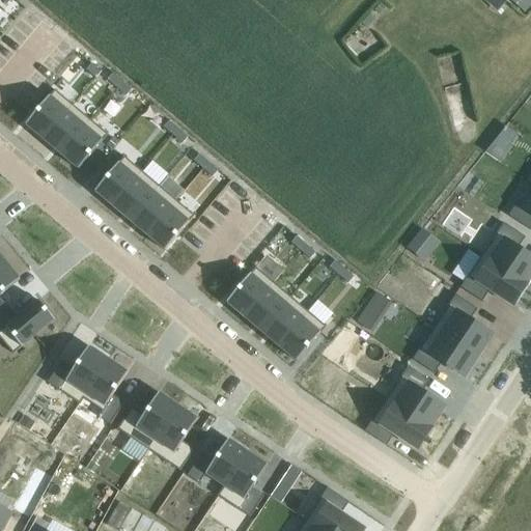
[(102,72),(92,64),(86,71),(95,78),(96,78),(102,72)]
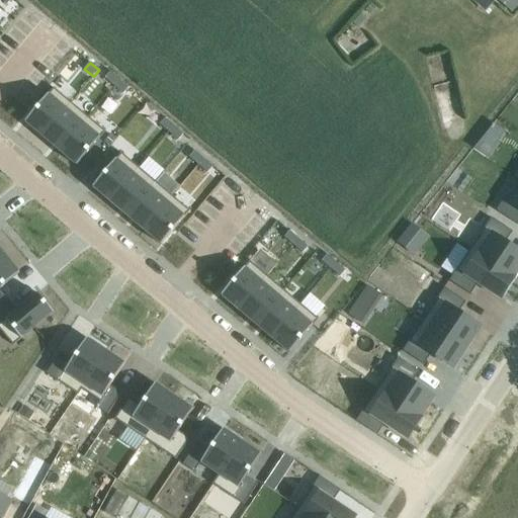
[(110,72),(105,78),(114,86),(119,80),(110,72)]
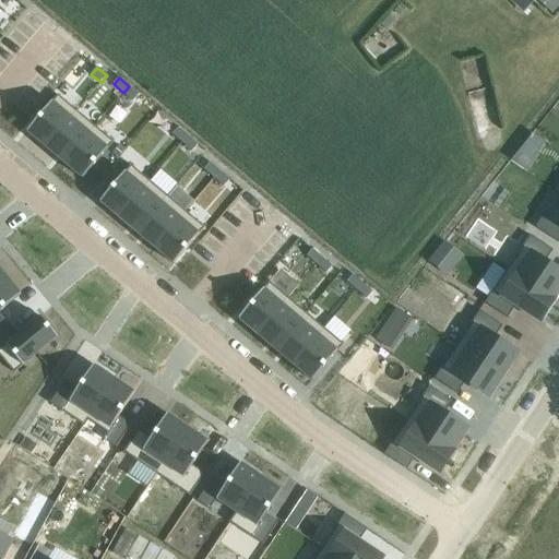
[(129,86),(123,93),(133,102),(139,94),(129,86)]
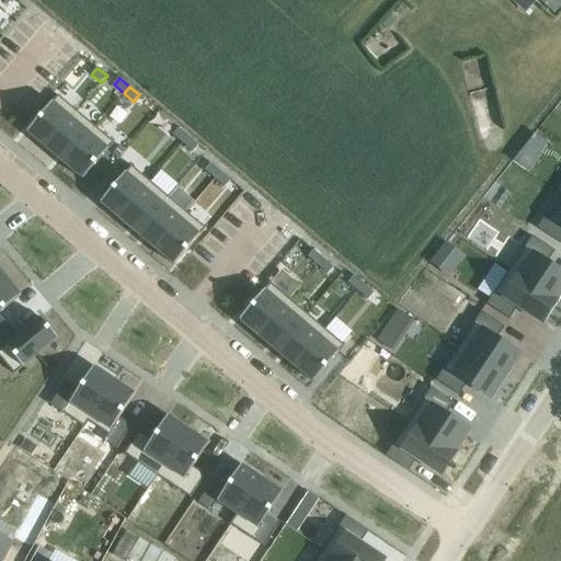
[(58,95),(27,133),(46,148),(78,111),(58,95)]
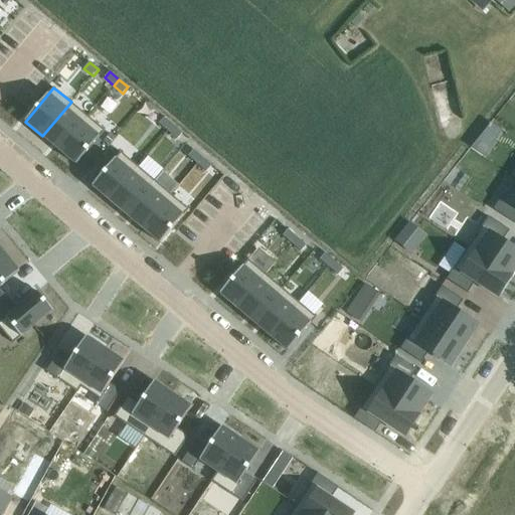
[(71,102),(42,136),(59,150),(88,116),(71,102)]
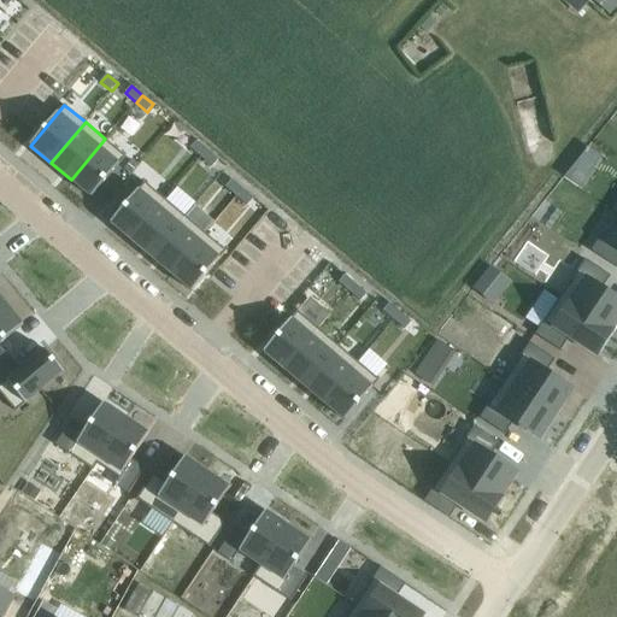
[(105,139),(71,180),(92,198),(125,157),(105,139)]
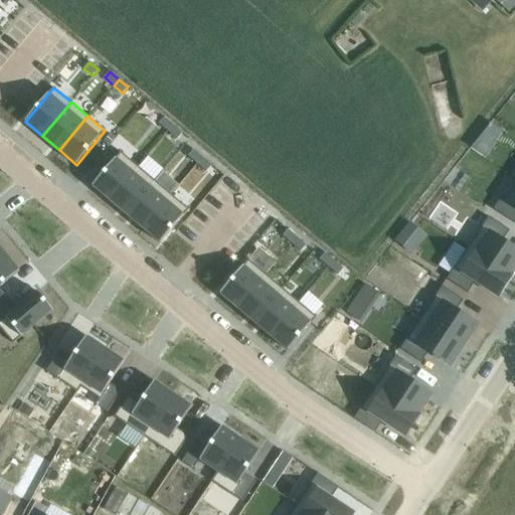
[(164,118),(159,124),(168,132),(173,126),(164,118)]
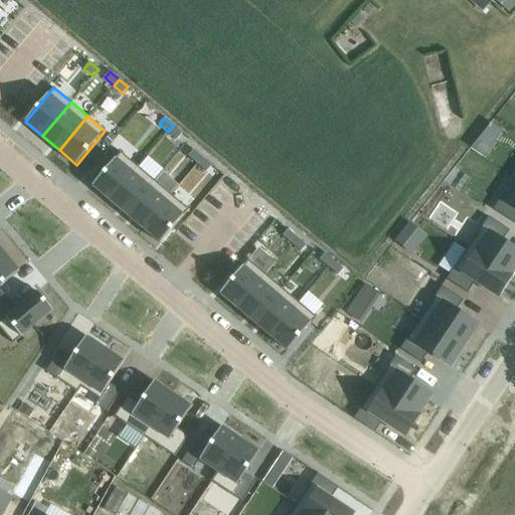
[(491,123),(484,132),(494,139),(501,129),(491,123)]
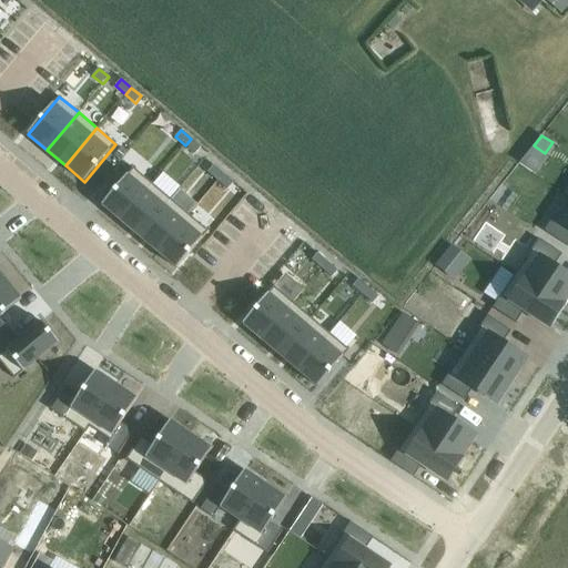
[(191,139),(185,145),(195,153),(201,146),(191,139)]
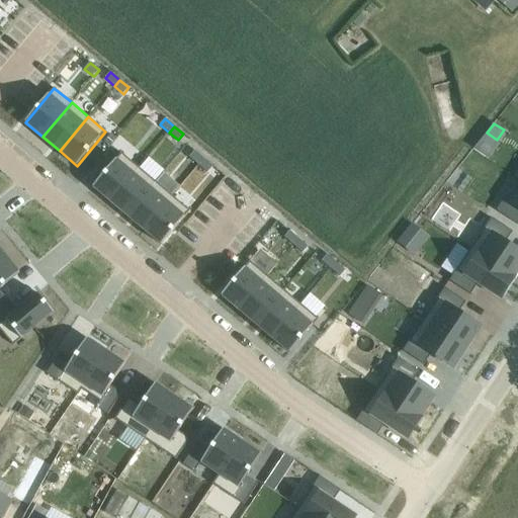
[(195,152),(190,158),(199,166),(204,160),(195,152)]
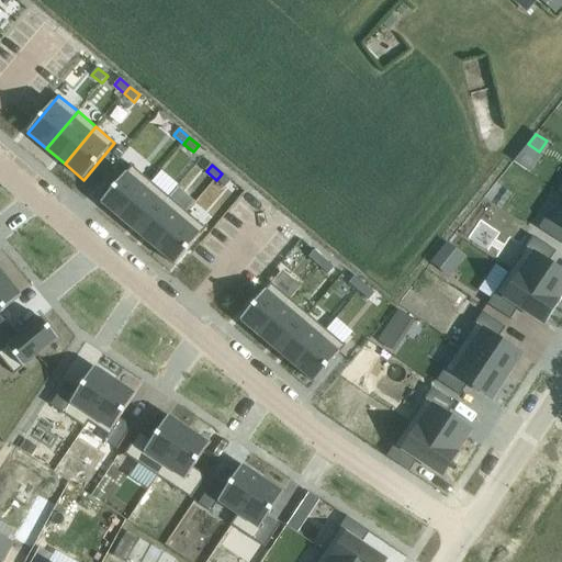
[(132,166),(101,203),(120,218),(150,182),(132,166)]
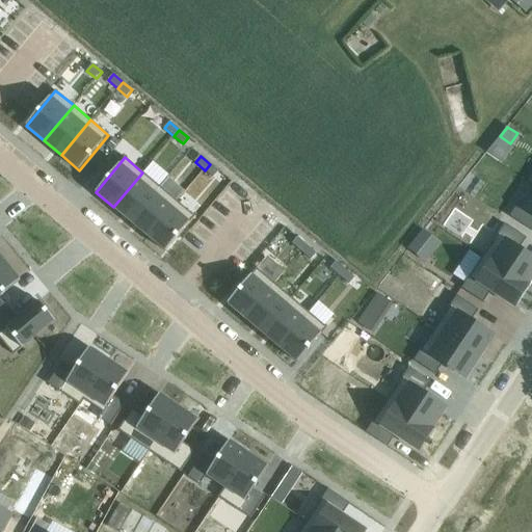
[(210,164),(205,170),(214,178),(219,171),(210,164)]
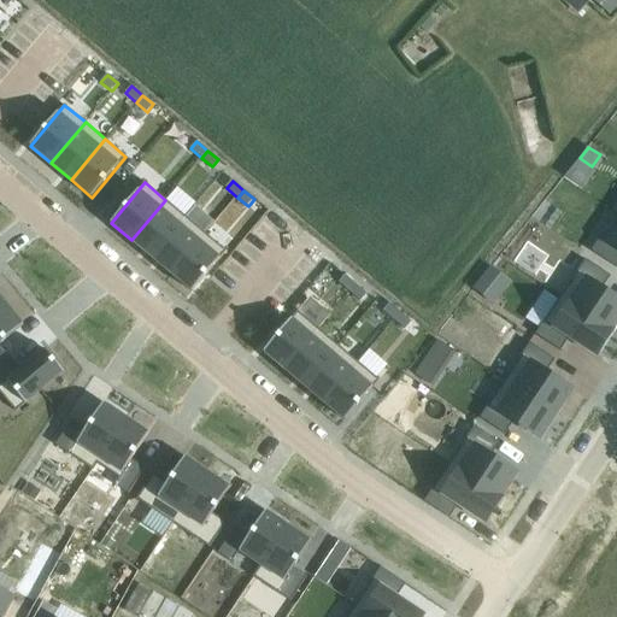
[(165,200),(131,240),(151,257),(186,217),(165,200)]
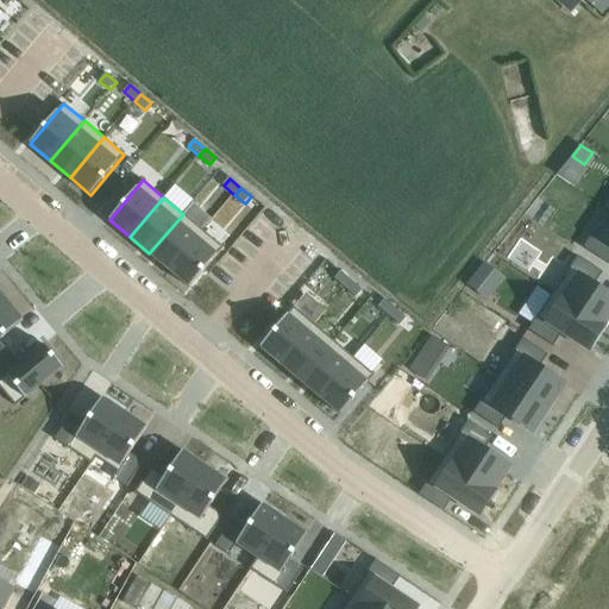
[(183,214),(149,253),(169,270),(202,231),(183,214)]
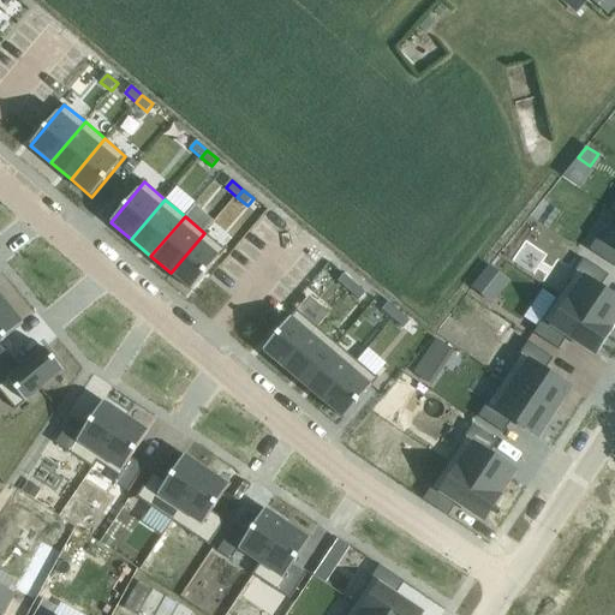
[(204,233),(171,273),(191,291),(226,250),(204,233)]
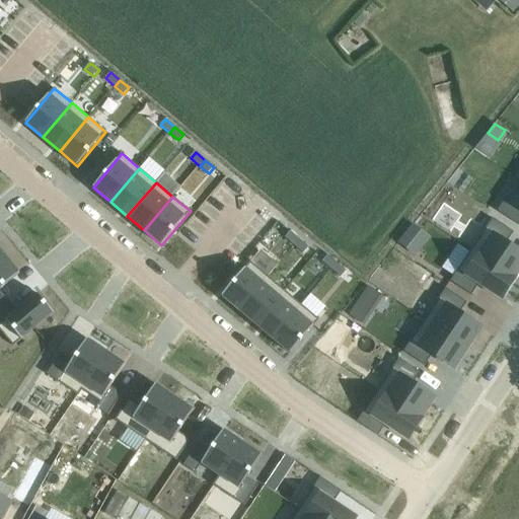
[(505,200),(497,211),(518,225),(518,224),(518,197),(513,206),(505,200)]
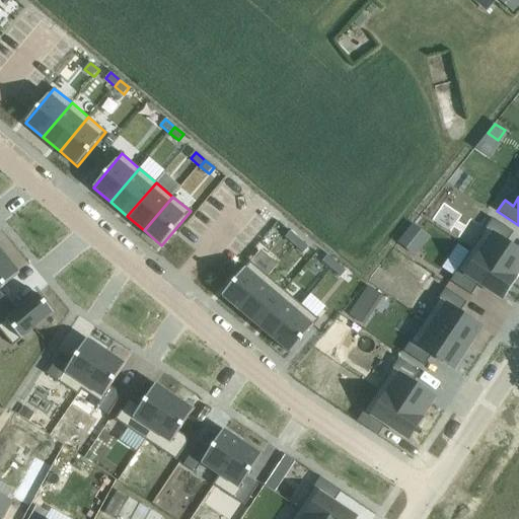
[(492,219),(471,250),(515,279),(515,278),(518,271),(518,251),(506,243),(510,238),(511,237),(514,232),(513,232),(493,218),(492,219)]
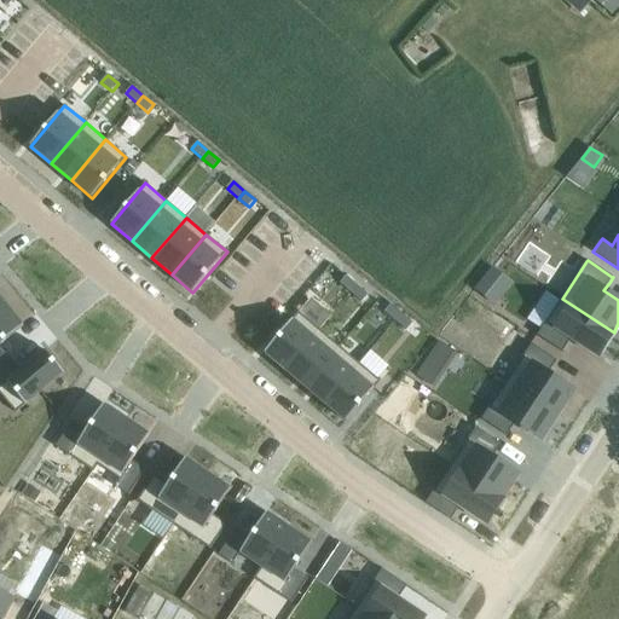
[(493,268),(476,289),(490,301),(497,293),(501,296),(512,283),(493,268)]
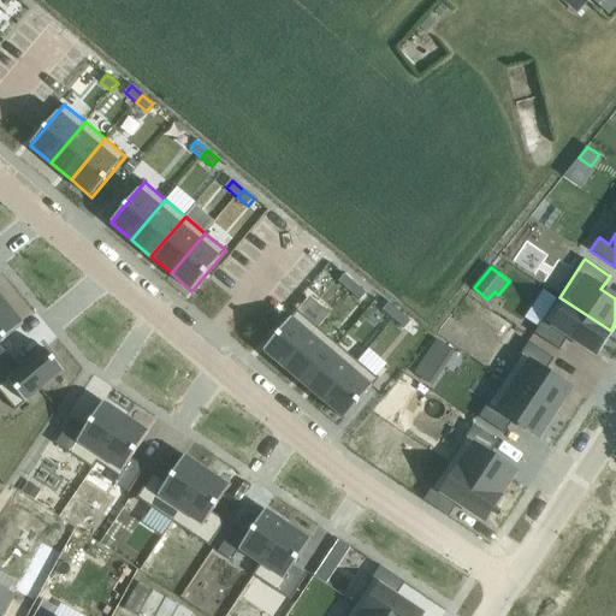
[(344,276),(338,283),(349,291),(355,284),(344,276)]
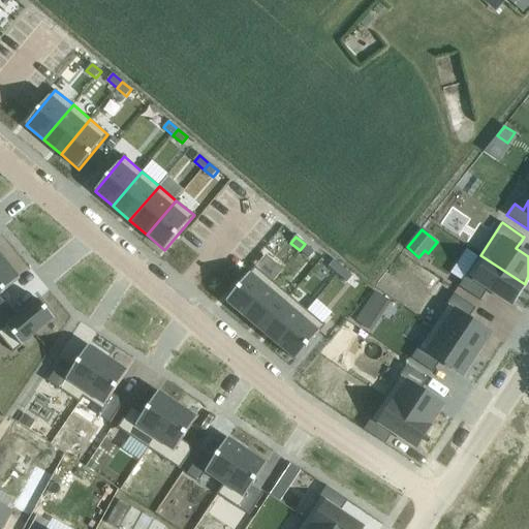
[(305,244),(300,250),(309,258),(314,252),(305,244)]
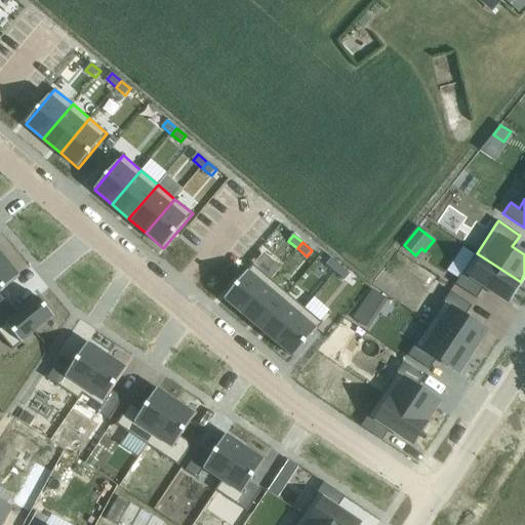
[(458,280),(455,285),(456,285),(477,299),(482,292),(485,288),(507,303),(521,282),(477,253),(475,255),(458,280)]
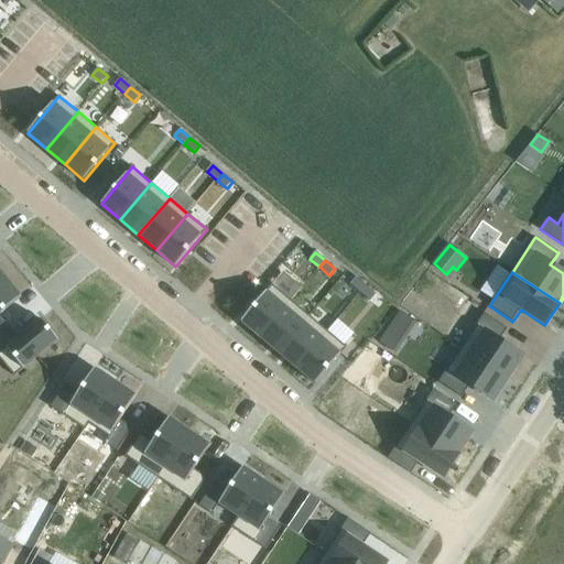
[(0,282),(0,334),(9,327),(0,315),(0,314),(22,297),(6,278),(0,282)]
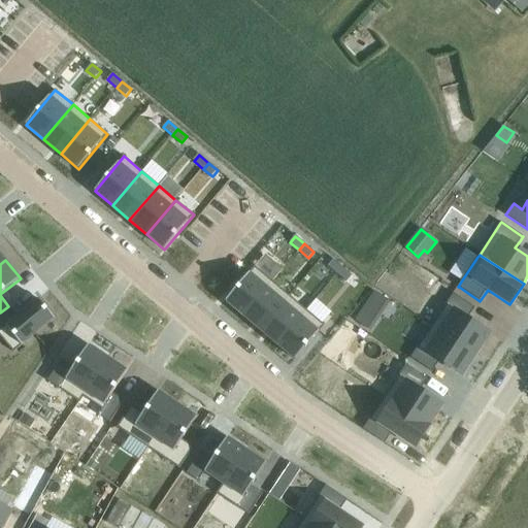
[(333,260),(328,266),(337,274),(342,268),(333,260)]
